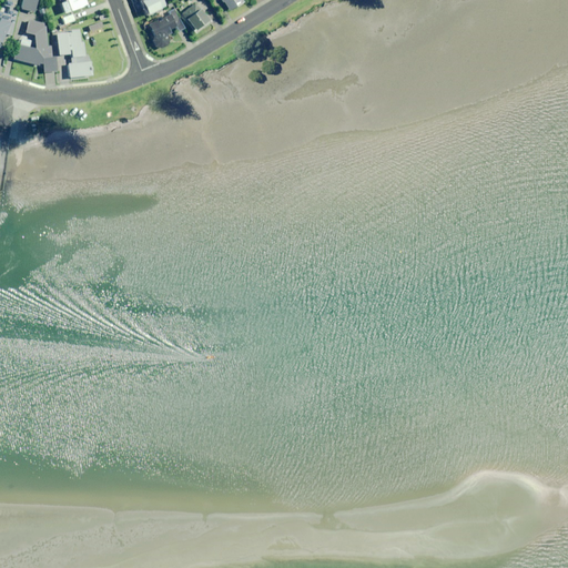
[(16,13),(11,12),(13,2),(10,1),(10,0),(4,0),(2,6),(8,7),(8,11),(7,14),(0,12),(0,40),(3,34),(10,37),(16,13)]
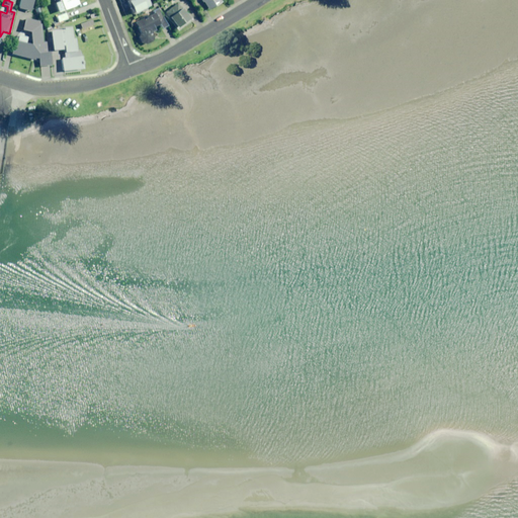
[(32,0),(20,0),(19,9),(30,12),(32,0)]
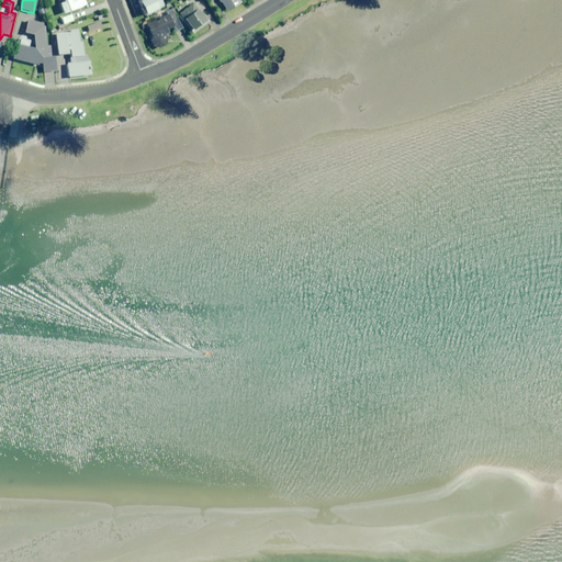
[(62,0),(63,2),(58,4),(62,15),(85,6),(81,0),(62,0)]
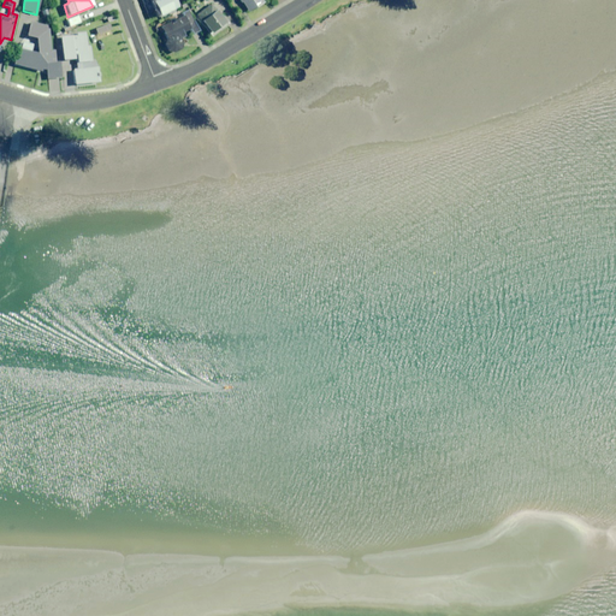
[(148,0),(158,17),(181,6),(177,0),(148,0)]
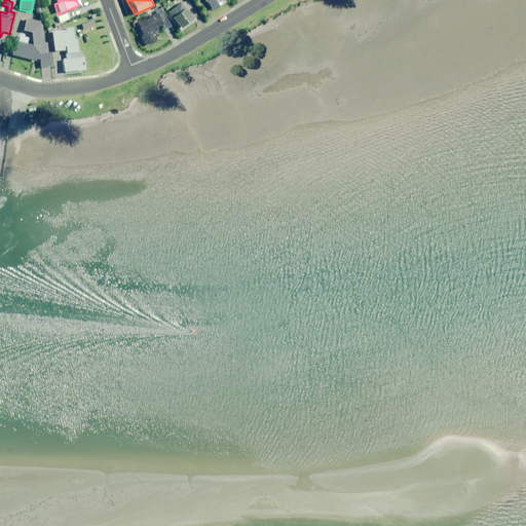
[(224,3),(222,0),(203,0),(211,10),(224,3)]
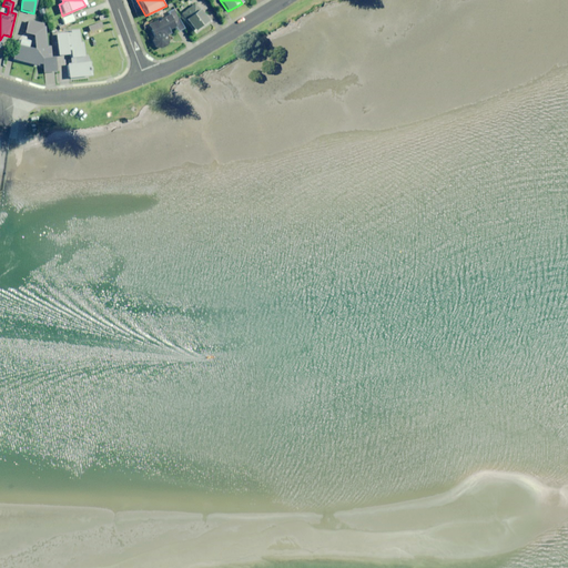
[(206,23),(192,3),(180,13),(194,32),(206,23)]
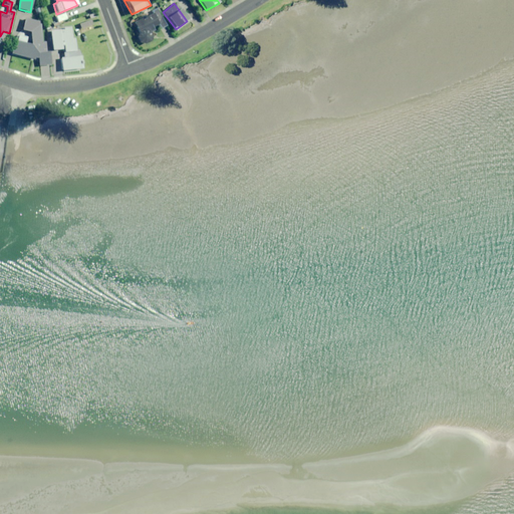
[(150,33),(165,26),(156,9),(151,11),(152,13),(144,17),(145,18),(134,23),(137,32),(136,37),(138,42),(144,44),(149,42),(151,36),(150,33)]
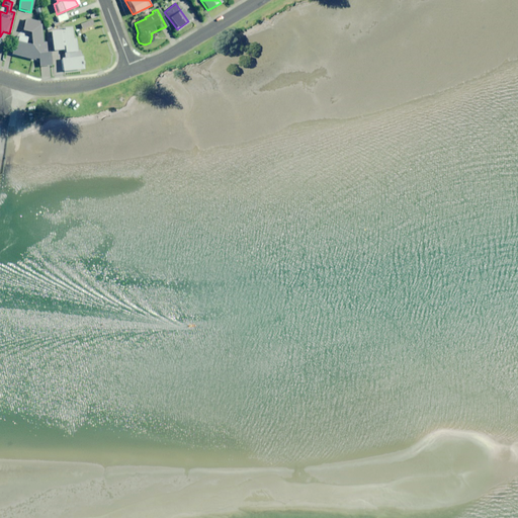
[(67,19),(65,13),(55,17),(58,23),(67,19)]
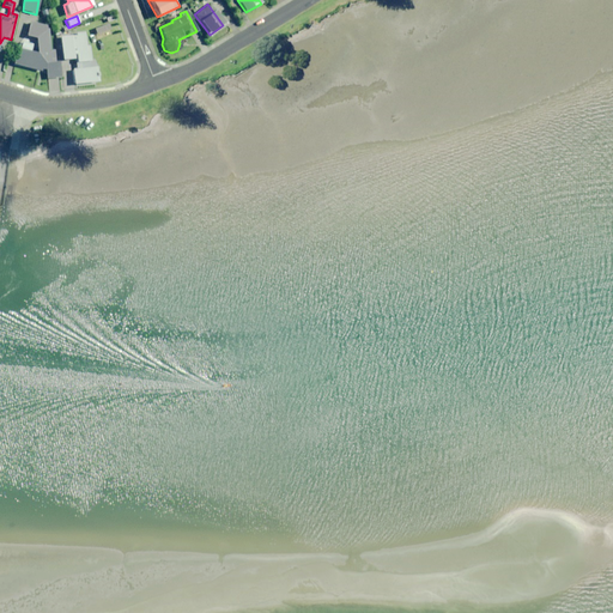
[(110,29),(107,19),(92,25),(96,35),(110,29)]
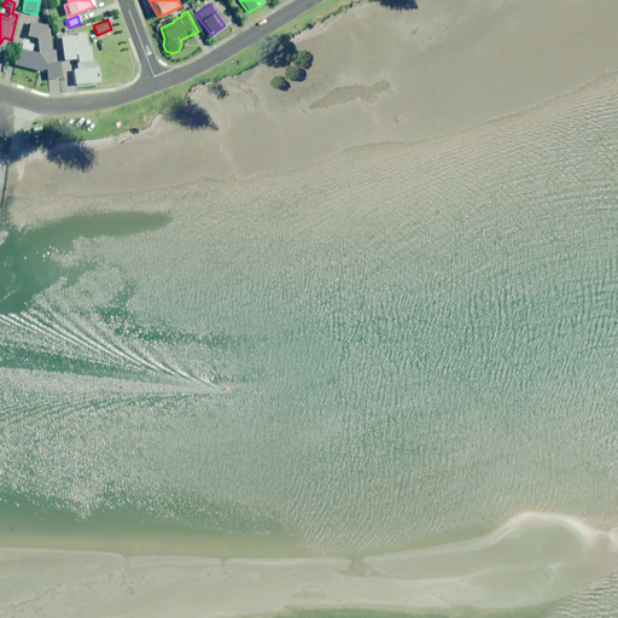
[(41,70),(46,71),(47,80),(59,79),(59,63),(53,63),(53,51),(47,50),(47,28),(29,23),(25,36),(39,40),(35,54),(29,52),(31,46),(21,42),(15,65),(41,73),(41,70)]
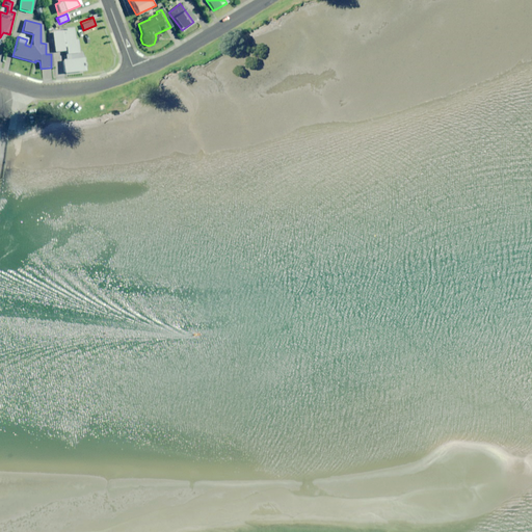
[(76,54),(74,27),(49,32),(51,55),(62,54),(64,75),(86,73),(85,57),(72,58),(72,55),(76,54)]
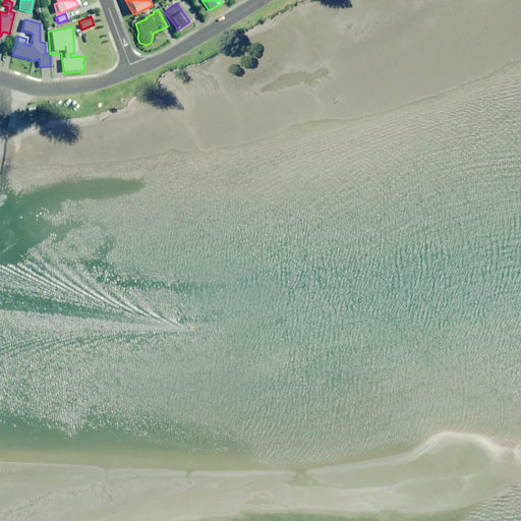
All buildings are outlined.
